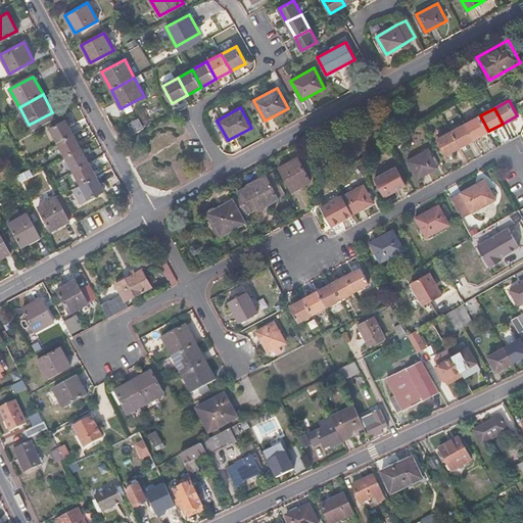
[(474,138),(488,131),(480,115),(466,124),(474,138)]
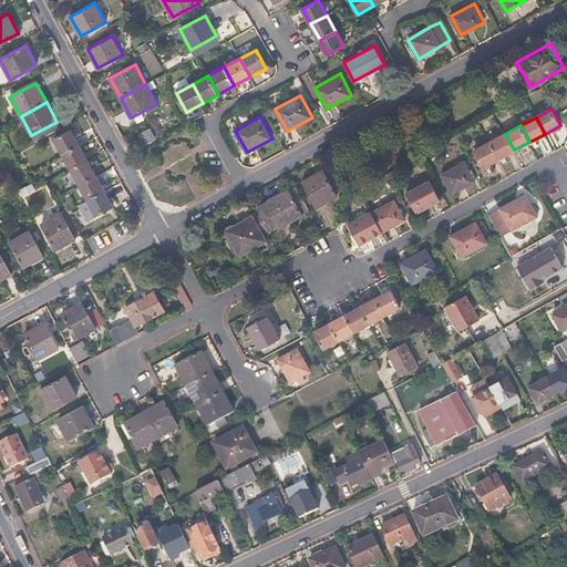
[(155,137),(150,129),(140,134),(144,143),(155,137)]
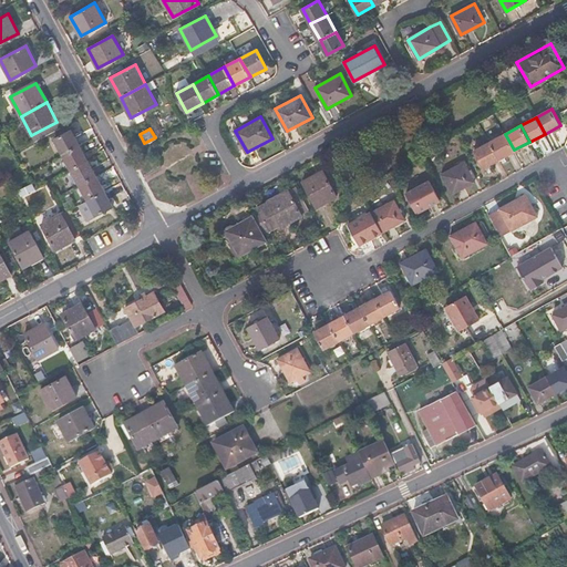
[(54,138),(63,154),(80,145),(71,130),(54,138)]
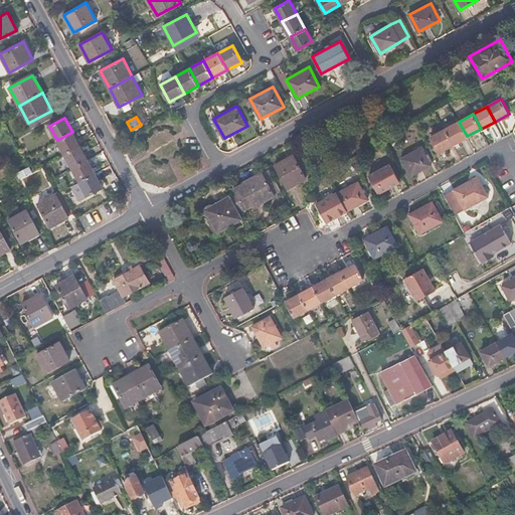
[(467,136),(459,122),(446,129),(454,144),(467,136)]
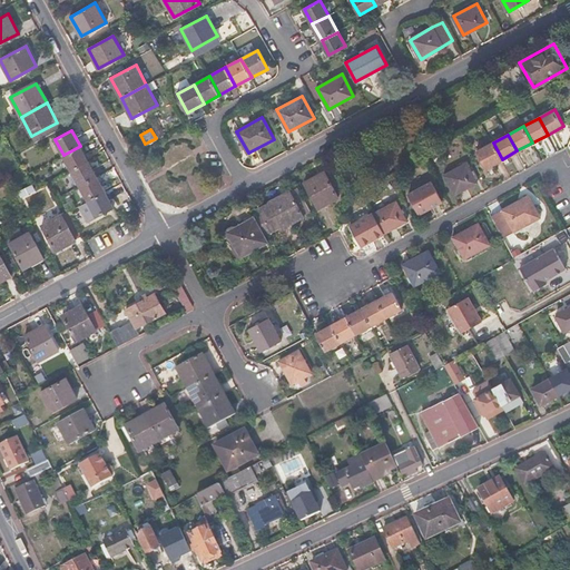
[(485,168),(502,159),(493,143),(477,151),(485,168)]
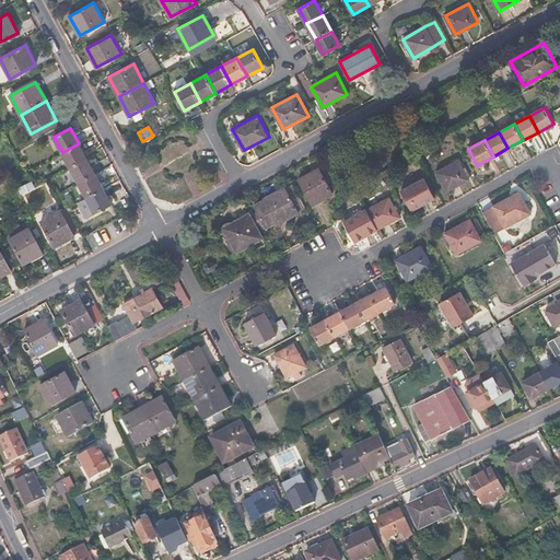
[(79,143),(62,152),(71,167),(86,159),(79,143)]
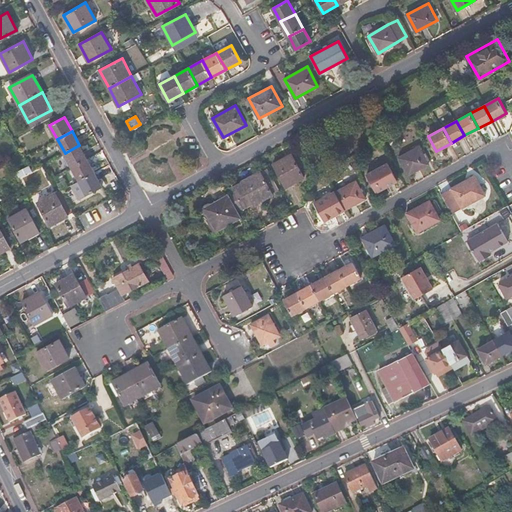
[(72,166),(87,159),(79,145),(65,153),(72,166)]
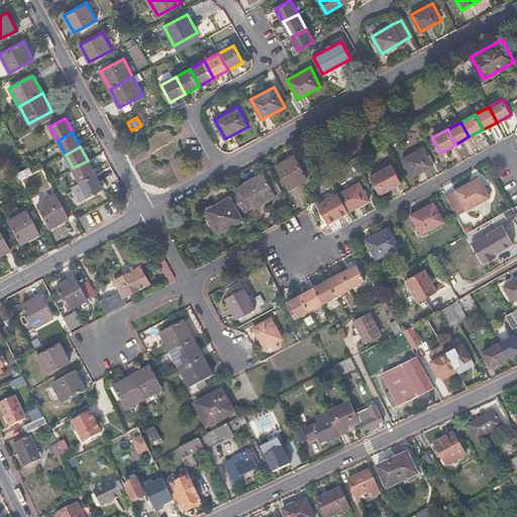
[(433,165),(424,147),(403,159),(412,177),(433,165)]
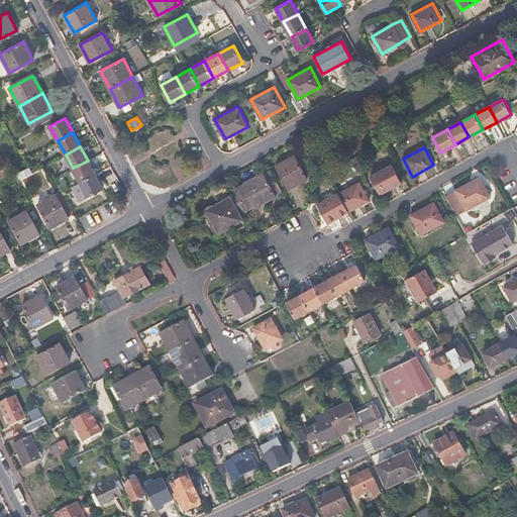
[(307,178),(294,154),(276,165),(289,188),(307,178)]
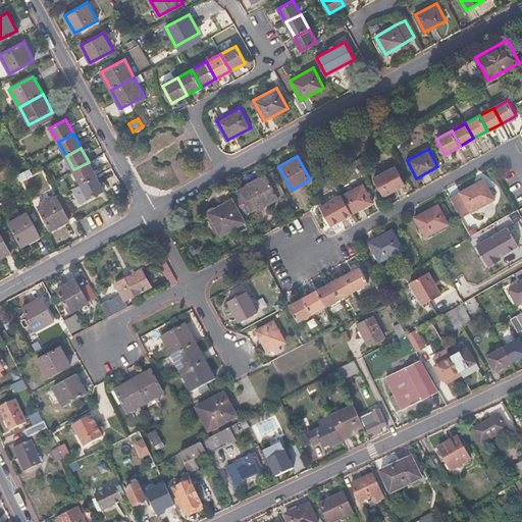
[(82,185),(96,176),(89,162),(73,169),(82,185)]
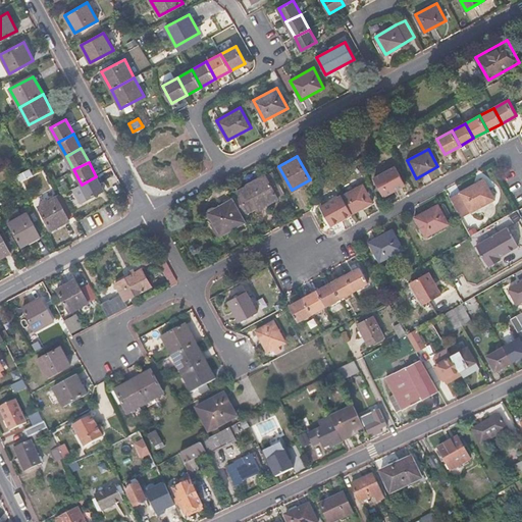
[(405,184),(396,166),(374,177),(384,195),(405,184)]
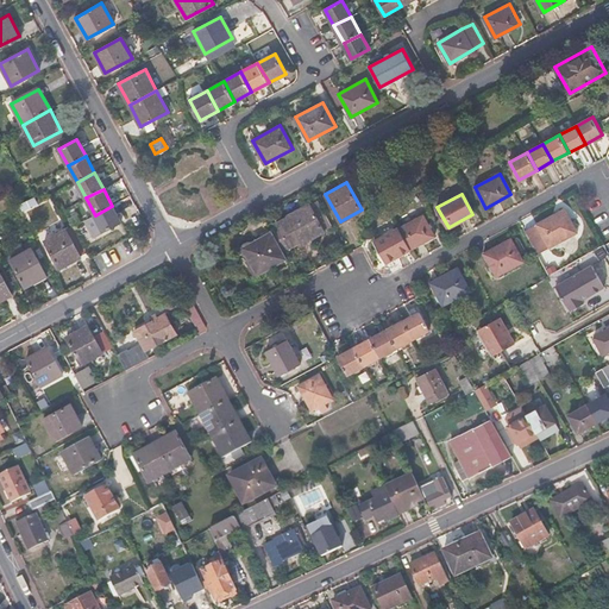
[(331,224),(318,199),(311,203),(309,202),(289,214),(303,242),(324,231),(324,228),(331,224)]
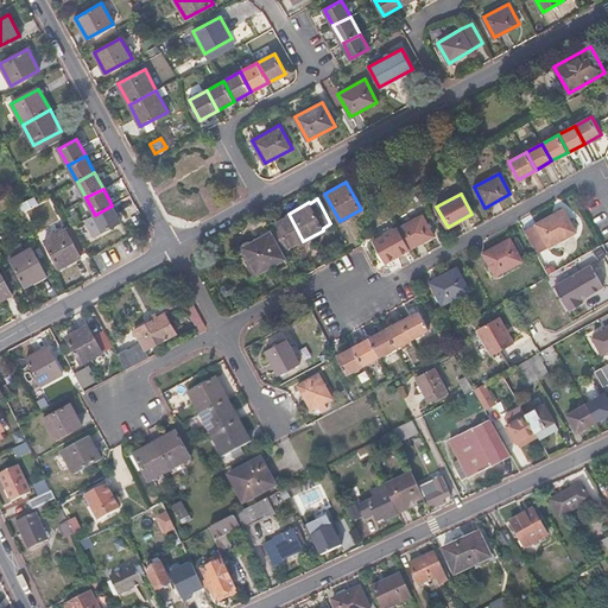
[(121,222),(112,206),(95,215),(105,230),(121,222)]
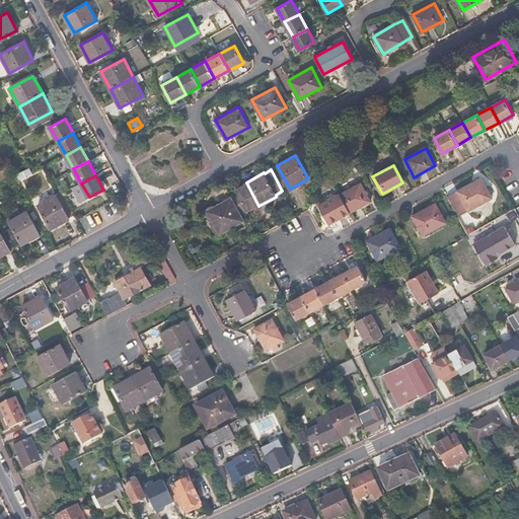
[(482,177),(458,191),(469,210),(492,198),(482,177)]
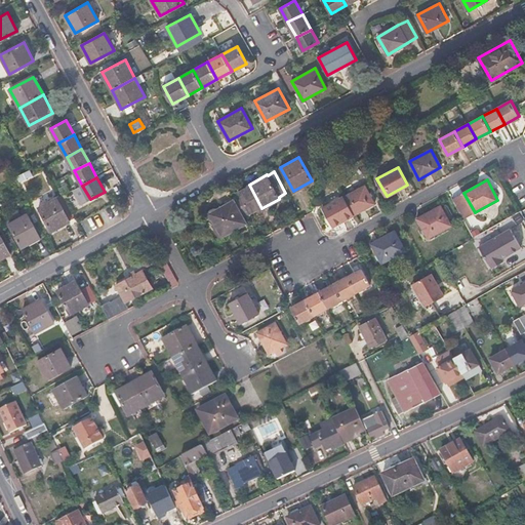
[(344,197),(354,214),(374,203),(365,185),(344,197)]
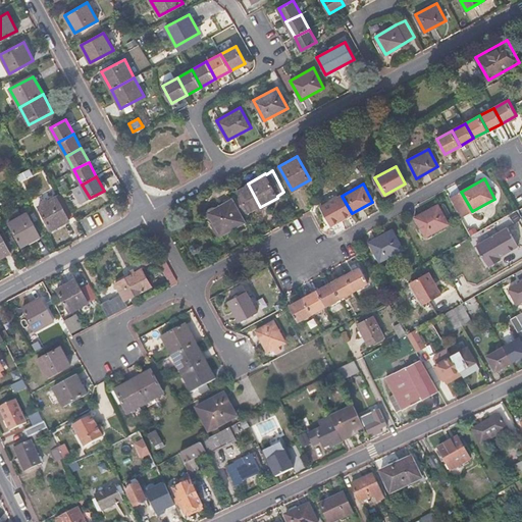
[(461,192),(450,198),(460,217),(472,211),(461,192)]
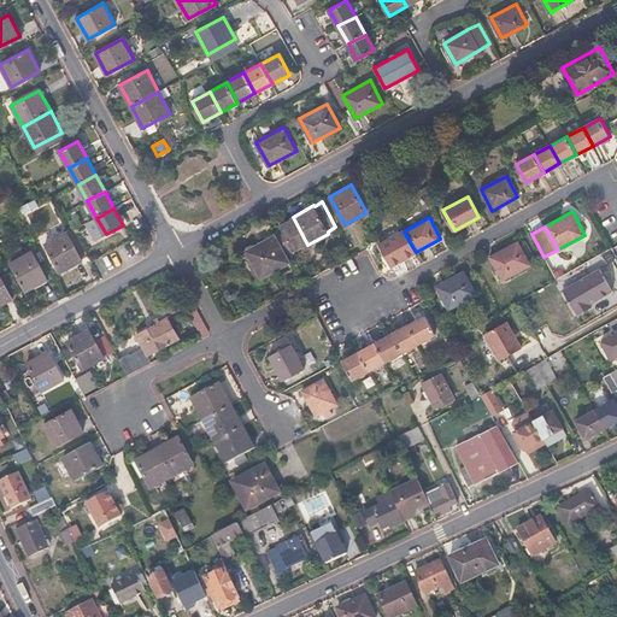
[(392,265),(416,252),(404,231),(380,245),(392,265)]
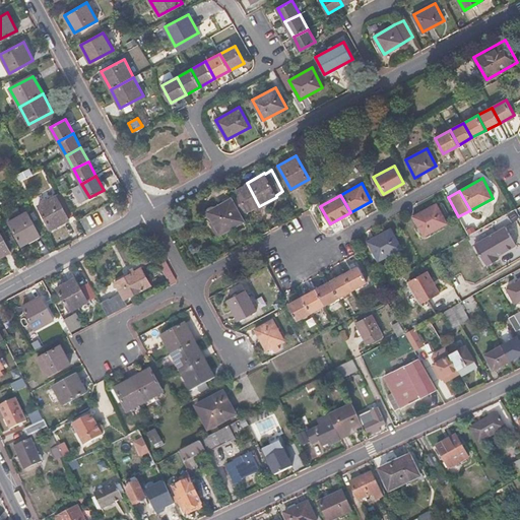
[(70,219),(57,196),(39,206),(51,229),(70,219)]
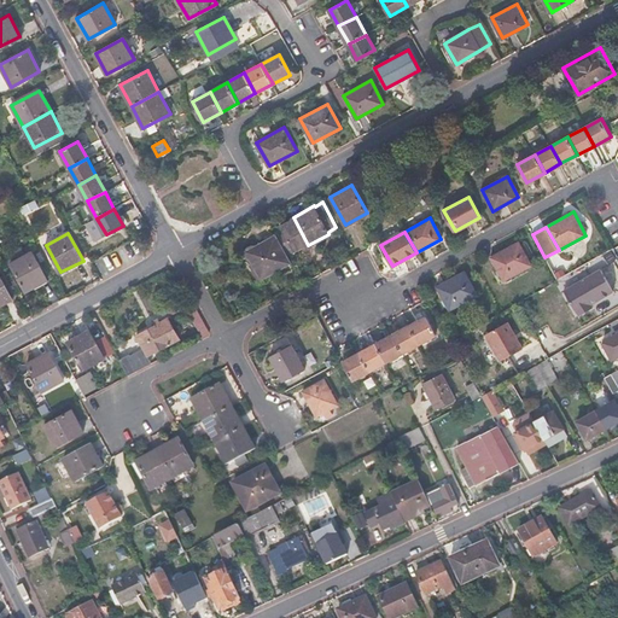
[(290,262),(275,235),(248,250),(262,277),(290,262)]
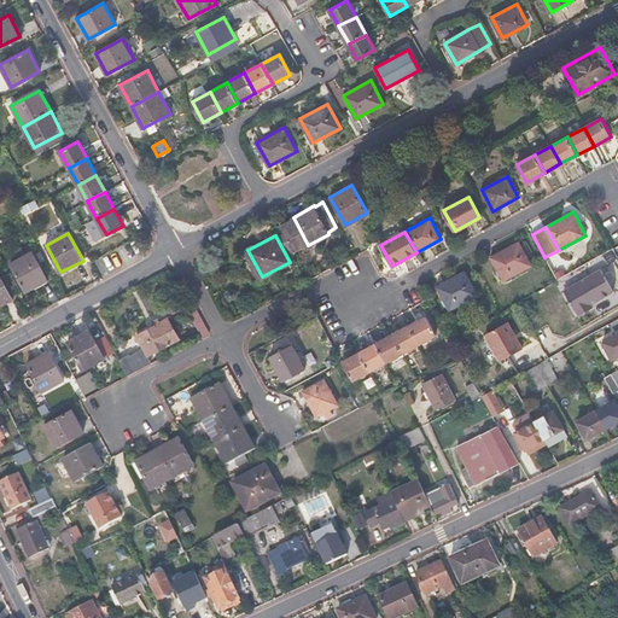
[(532,264),(519,242),(491,256),(505,279),(532,264)]
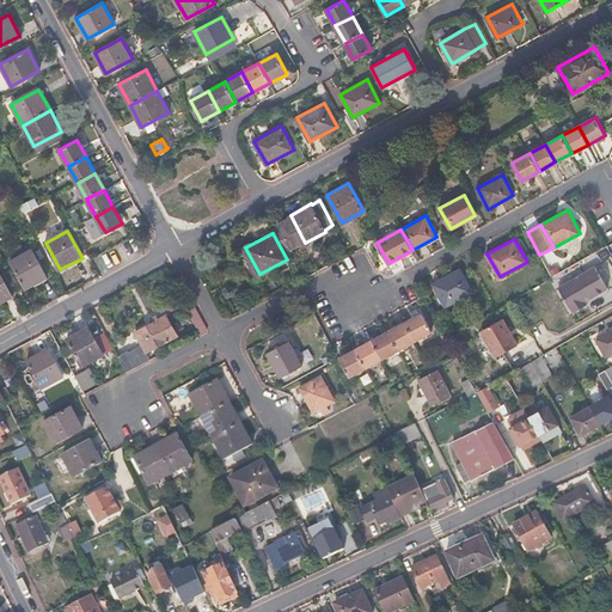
[(47,276),(32,250),(11,261),(25,288),(47,276)]
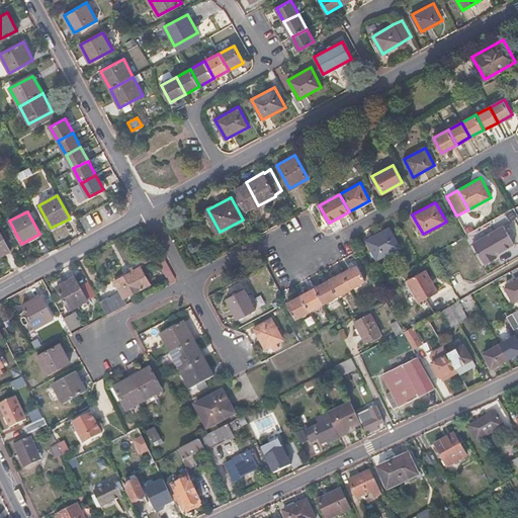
[(471,244),(482,262),(483,261),(485,264),(496,258),(494,255),(493,253),(499,250),(500,252),(513,245),(502,226),(471,244)]
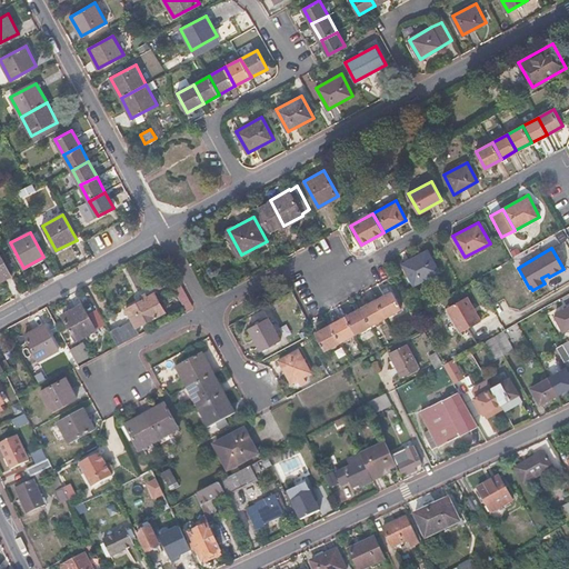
[(439,270),(429,249),(402,263),(415,285),(439,270)]
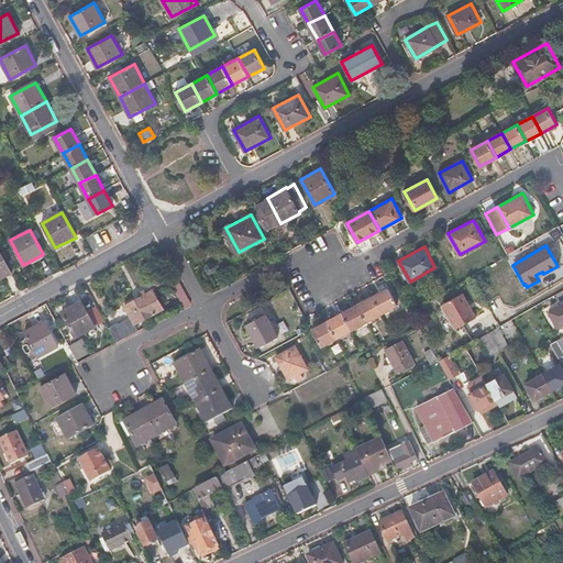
[(0,277),(11,272),(0,250),(0,277)]
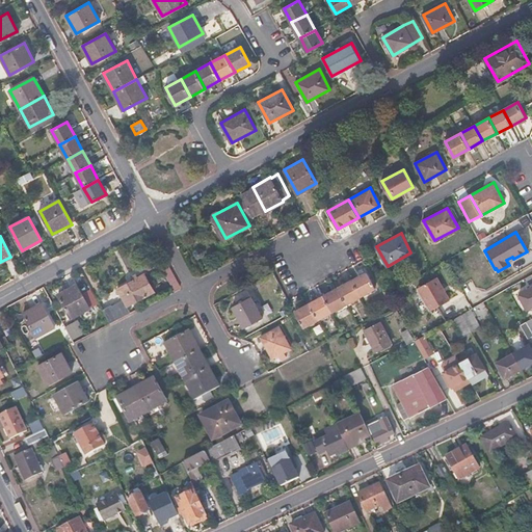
[(160,264),(156,257),(143,264),(147,271),(160,264)]
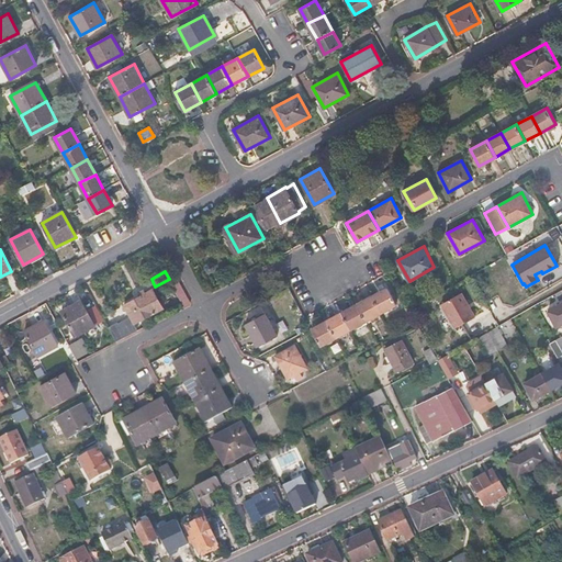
[(170,280),(184,305),(190,303),(176,277),(170,280)]
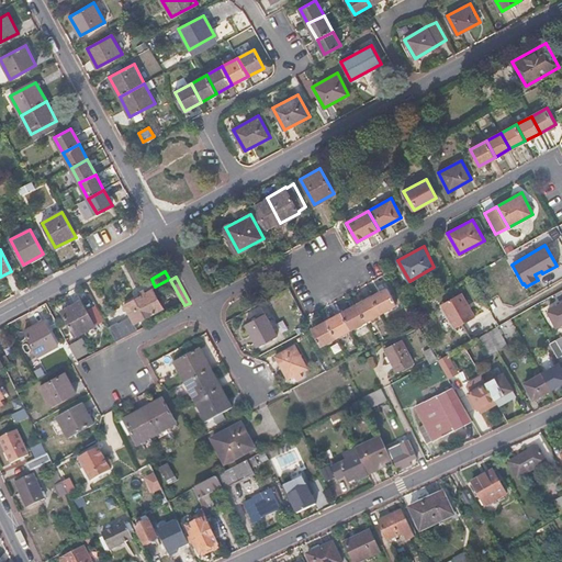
[(372,295),(381,312),(397,304),(388,288),(372,295)]
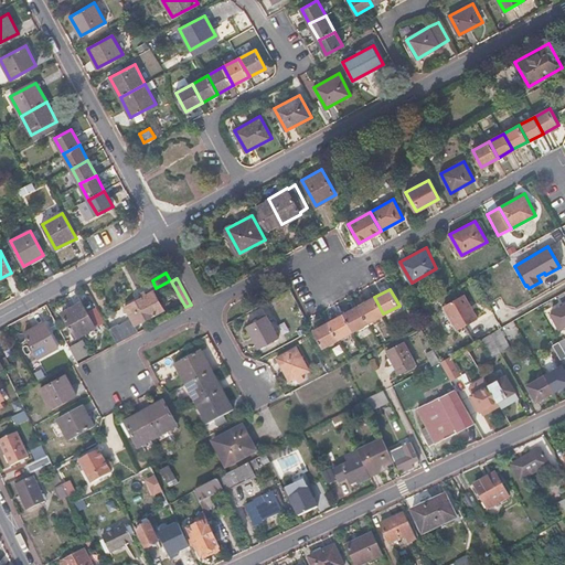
[(135,324),(163,309),(153,290),(125,306),(135,324)]
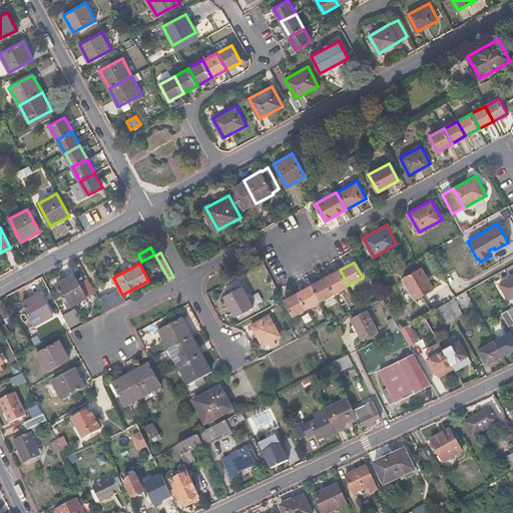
[(434,289),(421,267),(403,277),(415,299),(434,289)]
